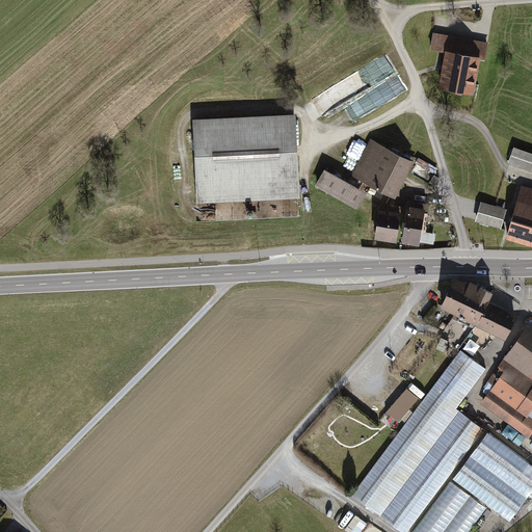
[(446,53),(439,89),(473,97),(480,59),(485,60),(488,43),(435,32),(431,50),(446,53)]
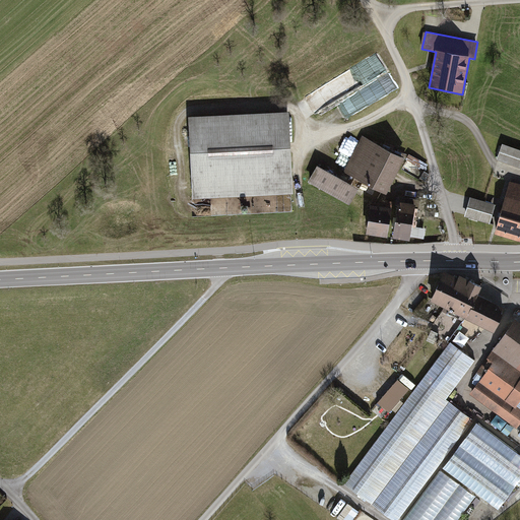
[(194,195),(293,190),(288,115),(190,120),(194,195)]
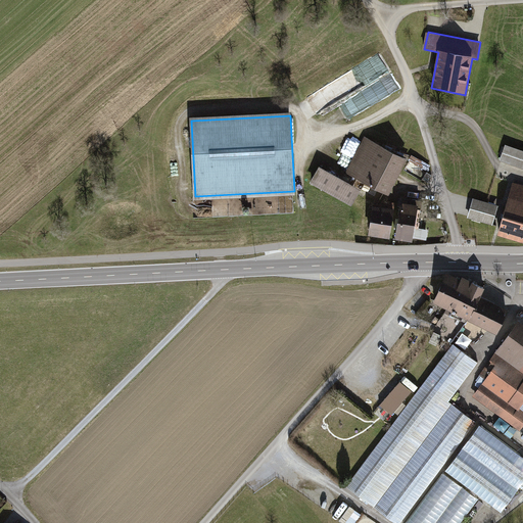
[(366,136),(345,172),(388,192),(407,155),(366,136)]
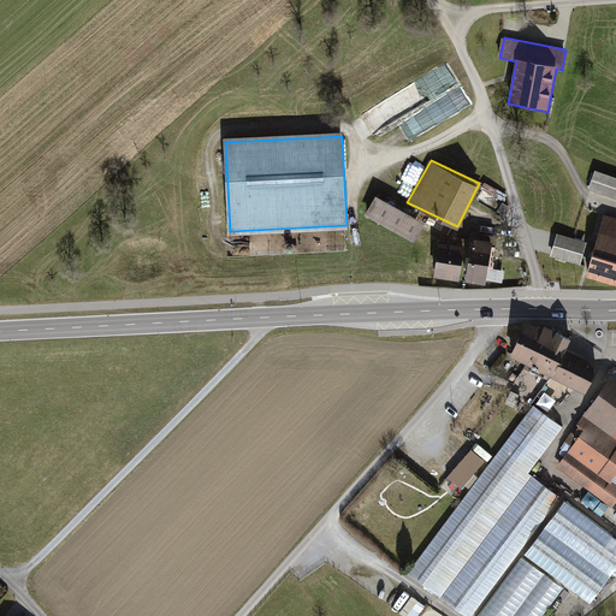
[(615,178),(596,172),(590,190),(615,199),(615,178)]
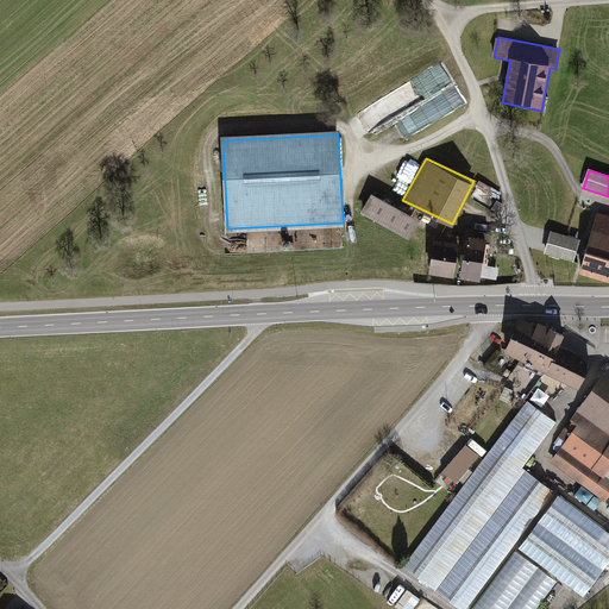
[(420,219),(371,192),(360,212),(409,238),(420,219)]
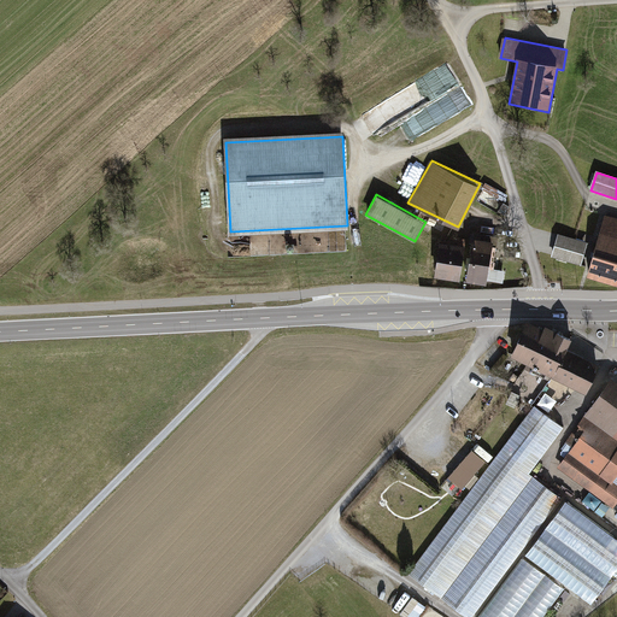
[(616,219),(605,216),(588,278),(616,286),(616,219)]
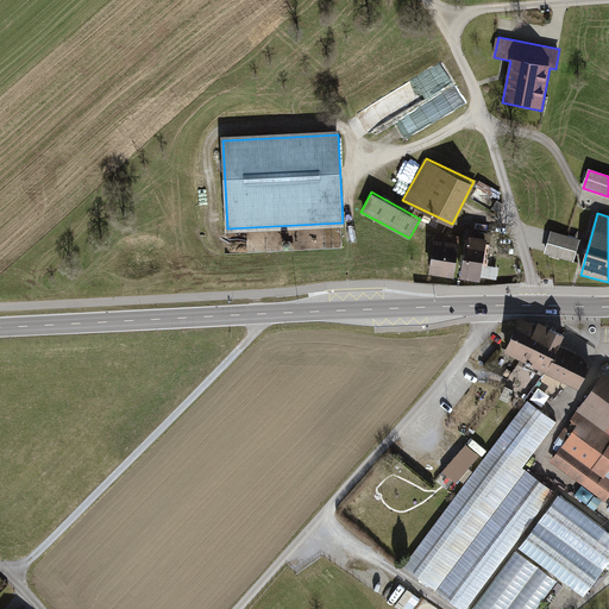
[(460,275),(479,277),(487,236),(468,232),(460,275)]
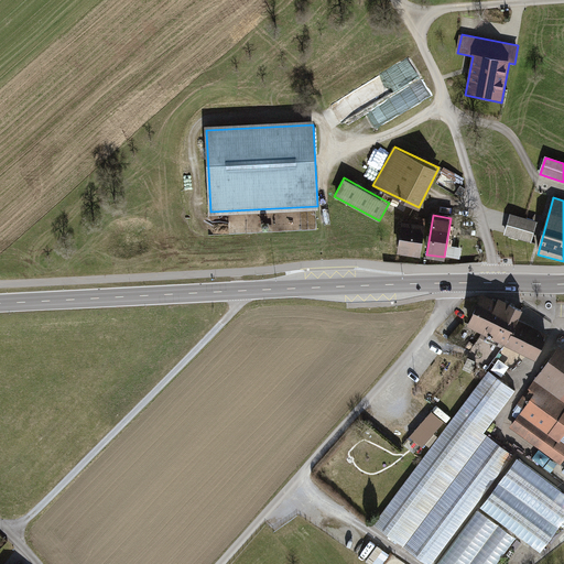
[(398,250),(420,253),(425,221),(402,217),(398,250)]
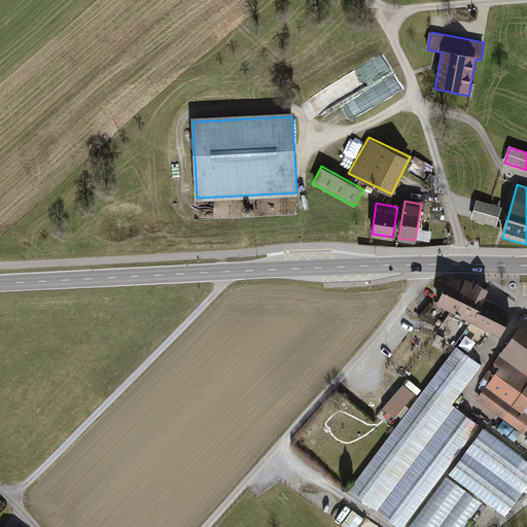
[(499,212),(491,209),(487,222),(496,225),(499,212)]
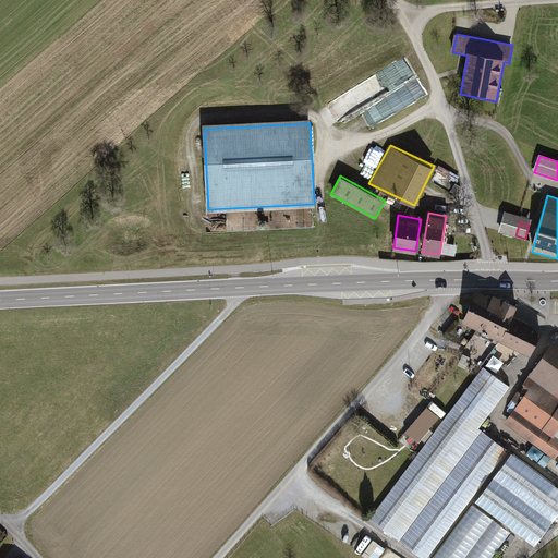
[(445,243),(444,254),(456,255),(457,244),(445,243)]
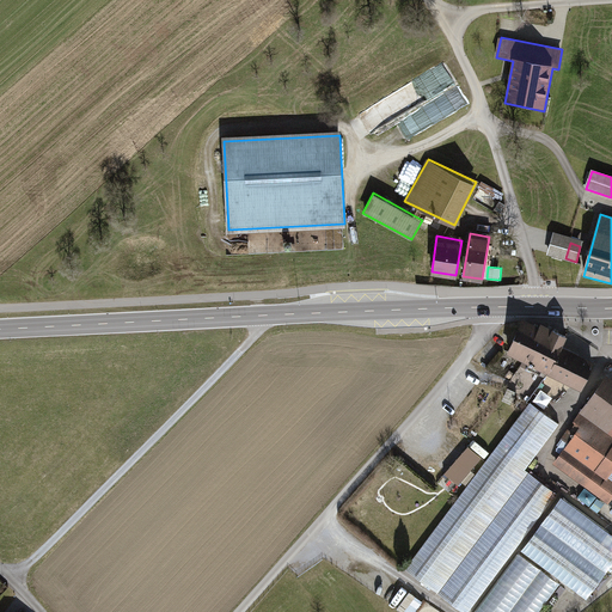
[(522,322),(509,350),(525,359),(521,365),(540,374),(543,367),(582,386),(592,365),(560,349),(564,337),(540,326),(538,331),(528,328),(530,325),(522,322)]
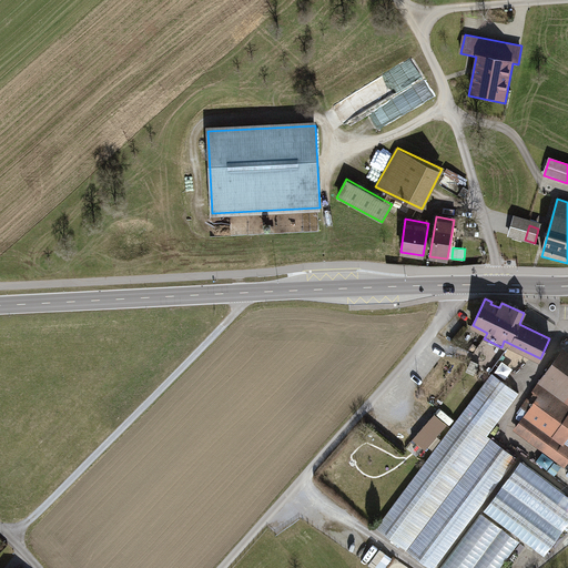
[(567,353),(561,350),(520,407),(526,412),(511,433),(565,470),(567,465),(567,353)]
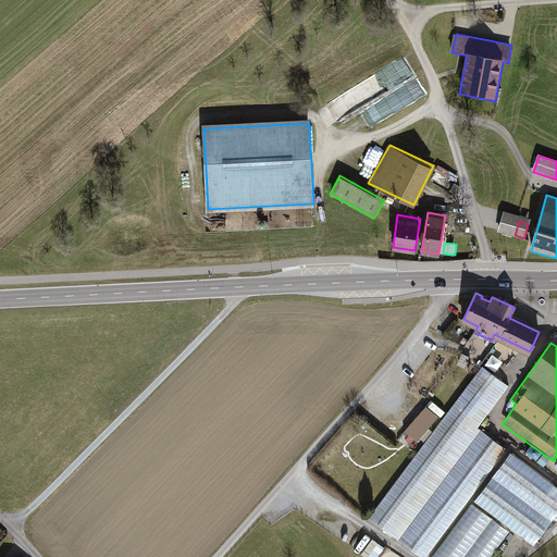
[(492,354),(486,366),(498,371),(504,360),(492,354)]
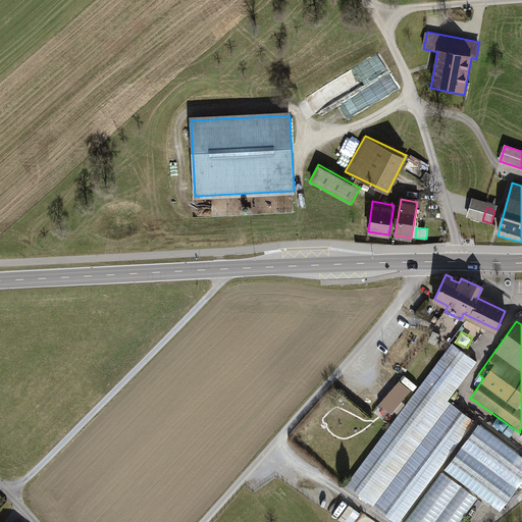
[(346,486),(395,521),(399,521),(475,421),(447,401),(475,361),(452,344),(346,486)]
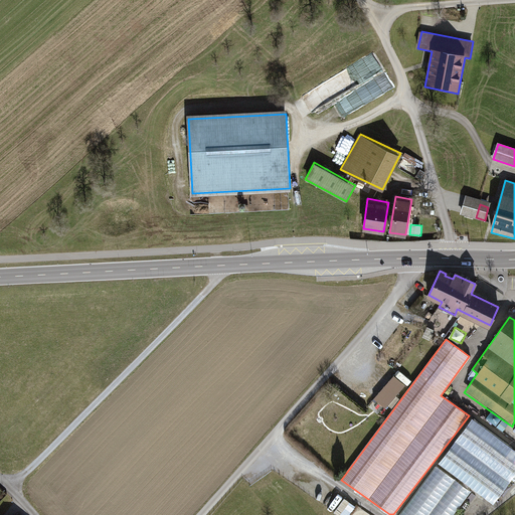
[(404,386),(393,376),(372,398),(374,400),(384,408),(404,386)]
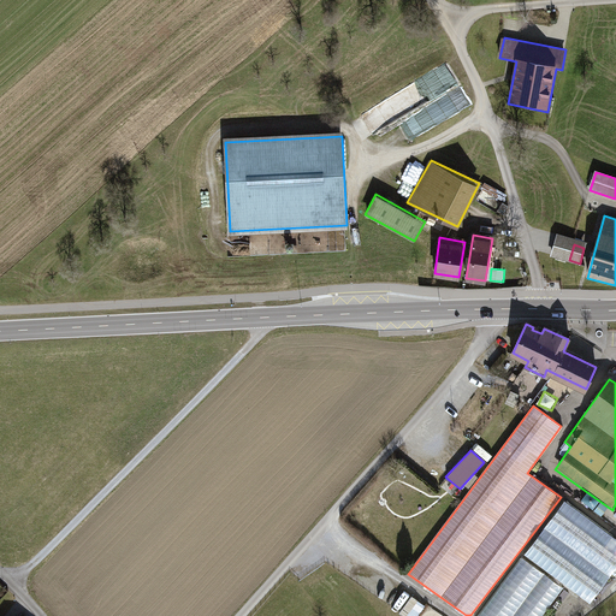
[(615,538),(564,499),(525,552),(590,600),(615,566),(615,538)]
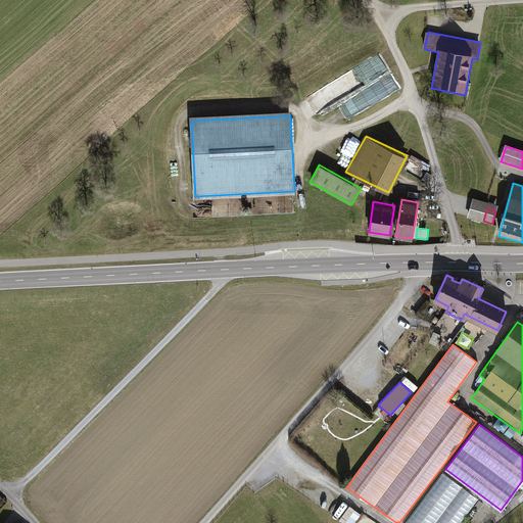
[(461,522),(479,498),(443,473),(406,522),(461,522)]
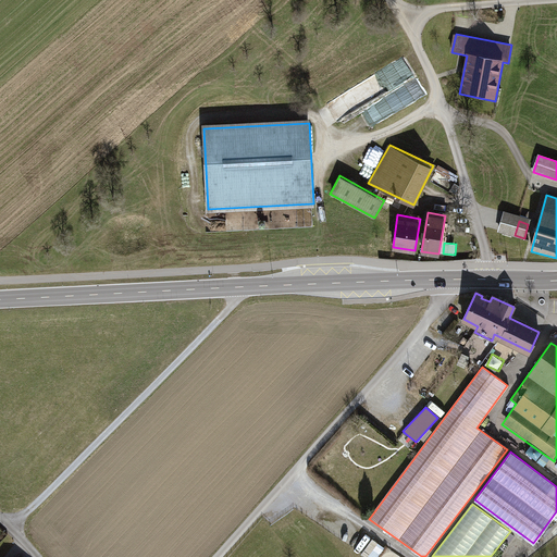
[(376,556),(384,546),(372,539),(361,554),(366,556),(376,556)]
